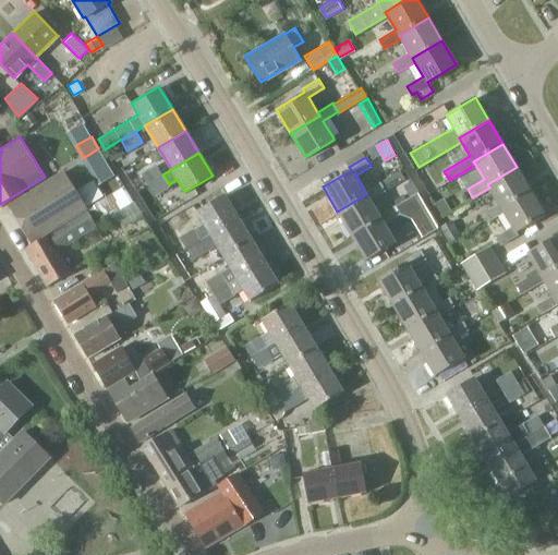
[(142,172),(148,183),(162,175),(156,164),(142,172)]
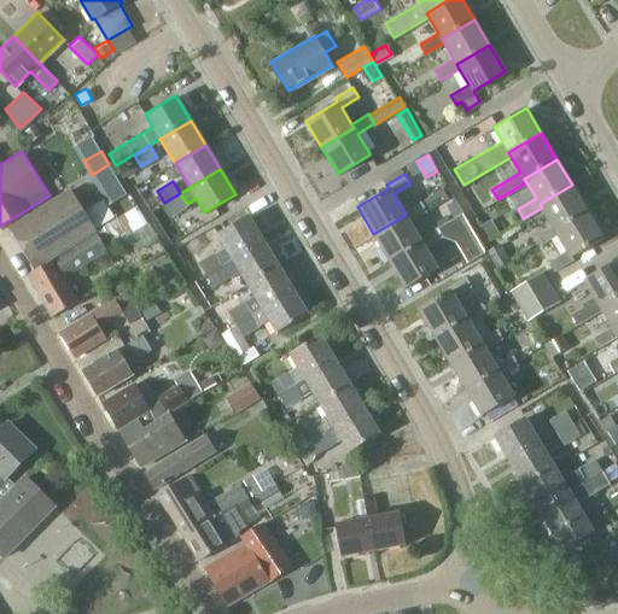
[(554,229),(587,210),(572,185),(540,204),(542,208),(552,224),(532,235),(538,245),(557,234),(554,229)]
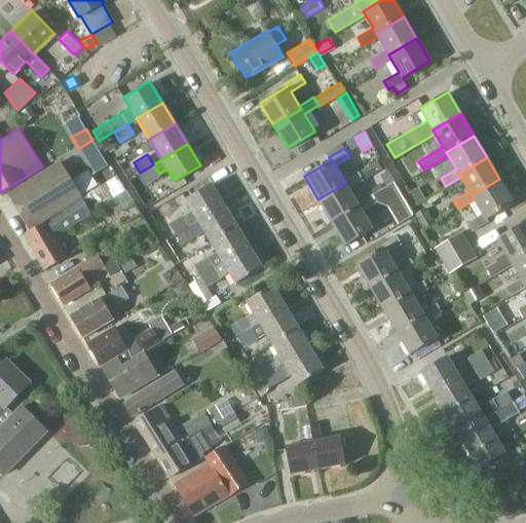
[(358,171),(363,179),(381,167),(376,159),(358,171)]
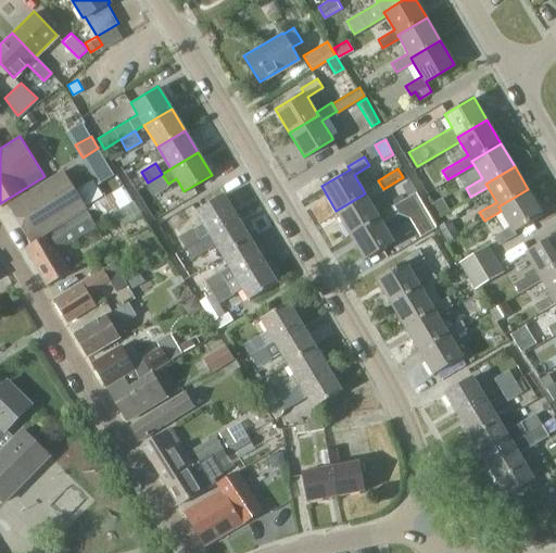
[(75,189),(63,170),(8,204),(30,240),(86,206),(85,204),(102,193),(92,177),(75,189)]
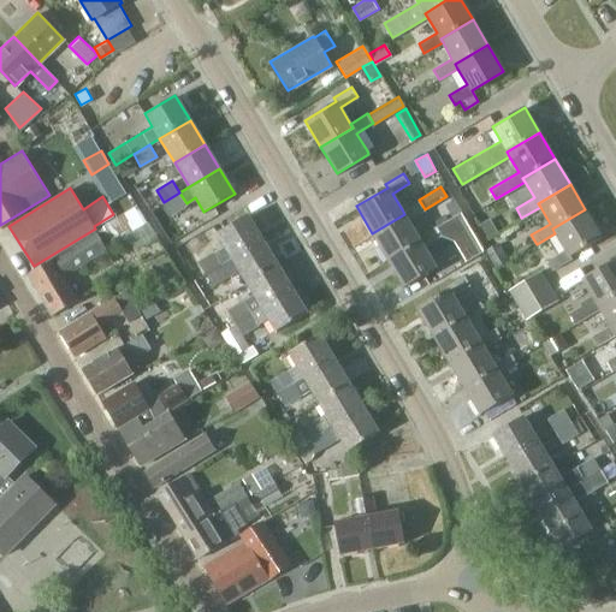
[(187,203),(179,192),(164,202),(171,214),(187,205),(187,203)]
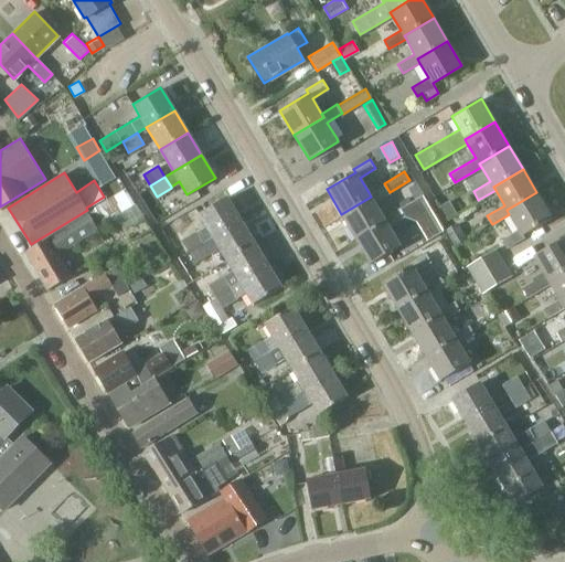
[(385,220),(383,216),(374,201),(390,192),(384,183),(369,192),(371,197),(341,214),(355,237),(385,220)]
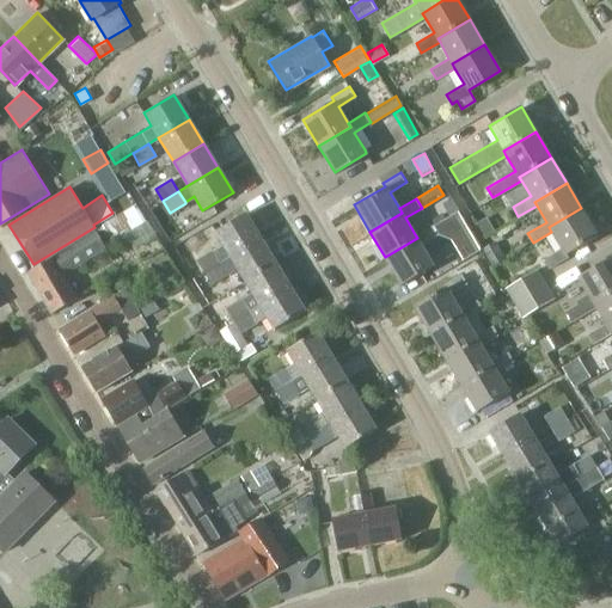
[(549,227),(551,232),(561,247),(543,258),(549,268),(568,256),(565,253),(597,234),(581,208),(549,227)]
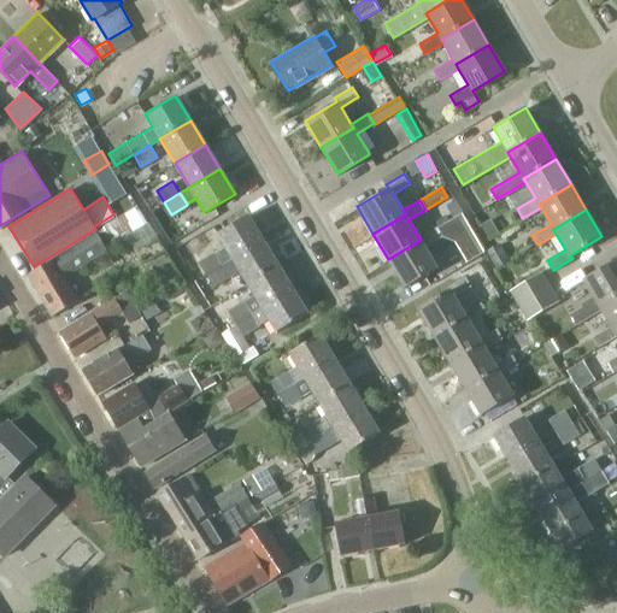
[(222,264),(231,258),(263,239),(247,214),(217,233),(224,246),(215,252),(222,264)]
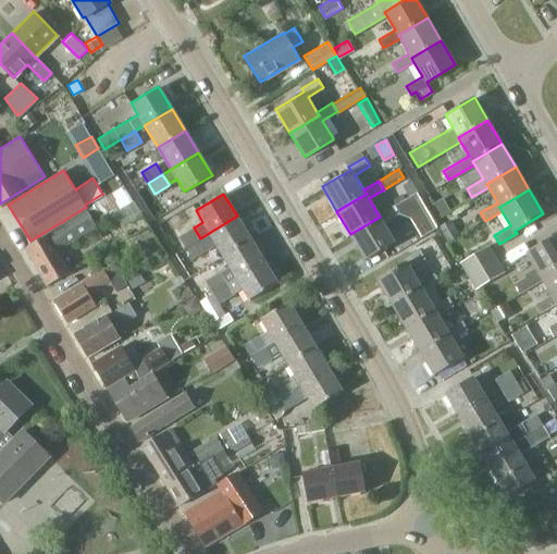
[(441,213),(449,208),(442,196),(433,201),(441,213)]
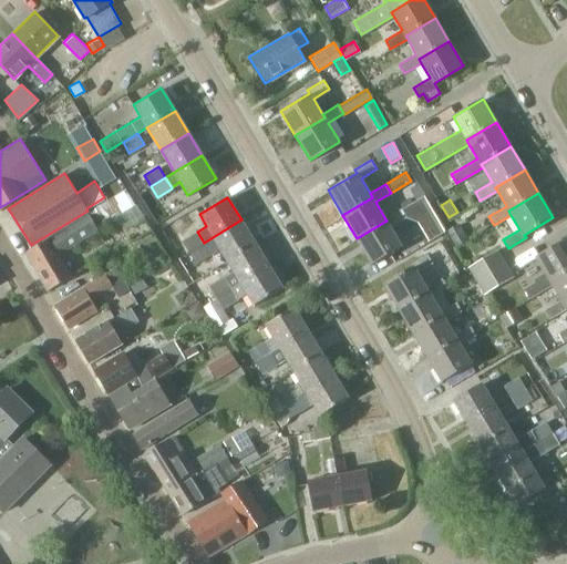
[(387,221),(357,238),(371,263),(401,245),(390,226),(405,217),(400,208),(384,217),(387,221)]
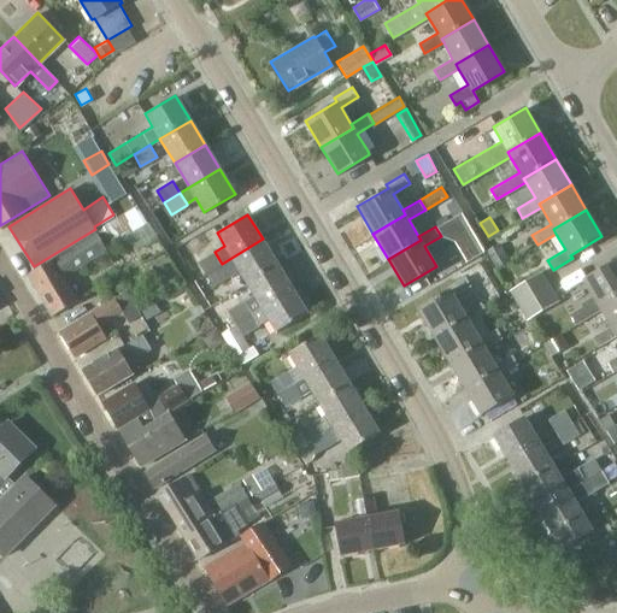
[(63,276),(106,248),(95,230),(53,259),(27,273),(51,314),(77,299),(63,276)]
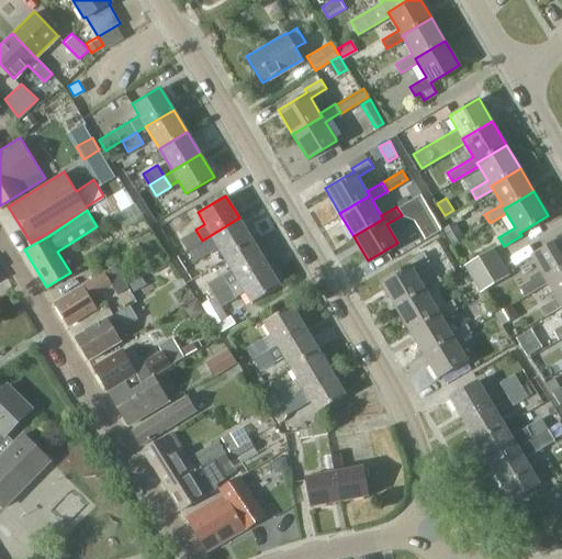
[(414,220),(425,237),(436,231),(441,228),(430,210),(414,220)]
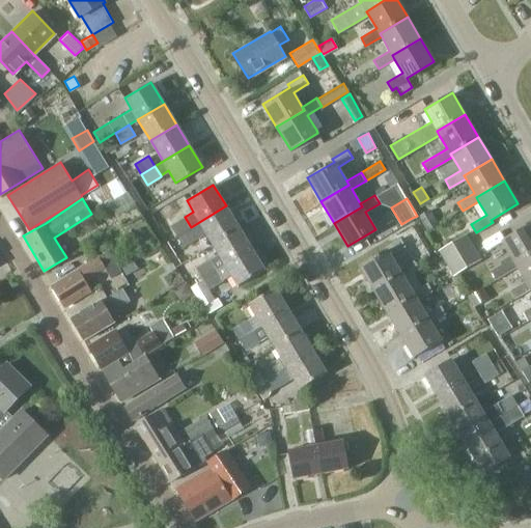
[(176,235),(183,246),(205,232),(212,243),(239,226),(226,205),(199,222),(191,227),(176,235)]
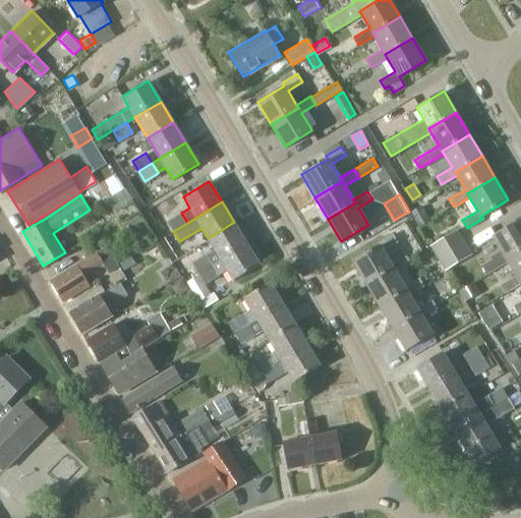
[(418,225),(430,219),(421,204),(410,211),(418,225)]
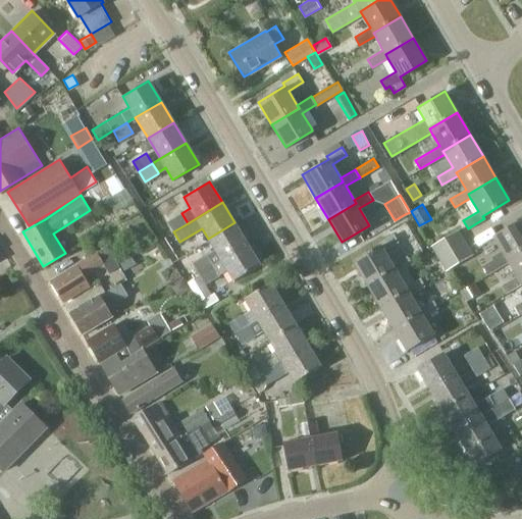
[(173,231),(188,223),(181,213),(167,221),(173,231)]
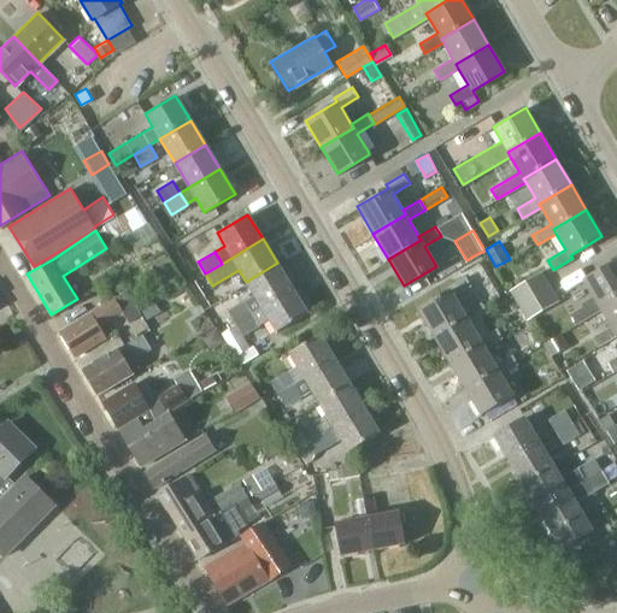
[(598,305),(616,293),(616,261),(616,259),(583,278),(592,294),(579,301),(581,305),(569,312),(576,324),(600,308),(598,305)]
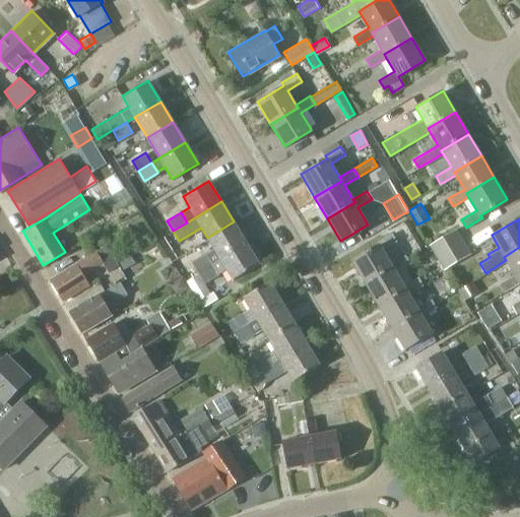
[(198,271),(246,243),(234,221),(207,238),(214,248),(192,261),(198,271)]
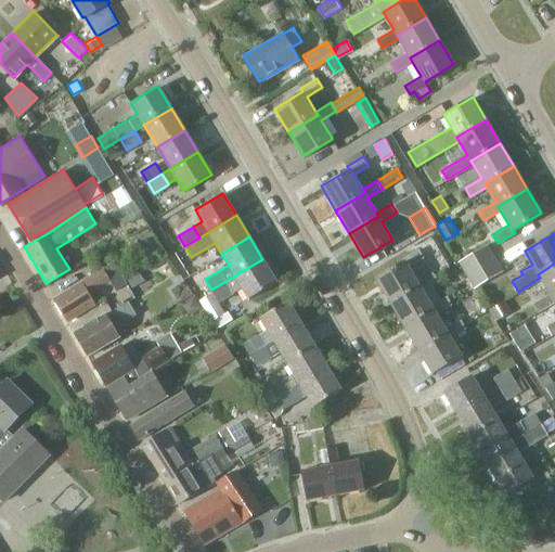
[(465,274),(495,256),(488,243),(457,260),(465,274)]
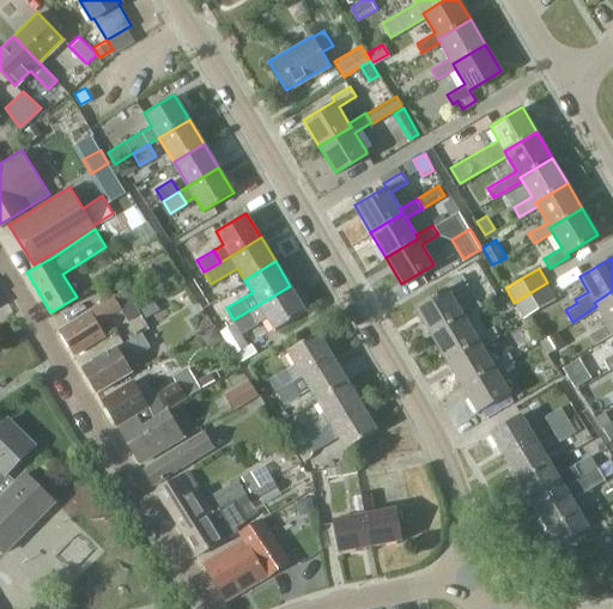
[(462,314),(460,310),(450,293),(467,282),(462,273),(443,284),(445,287),(414,305),(431,333),(462,314)]
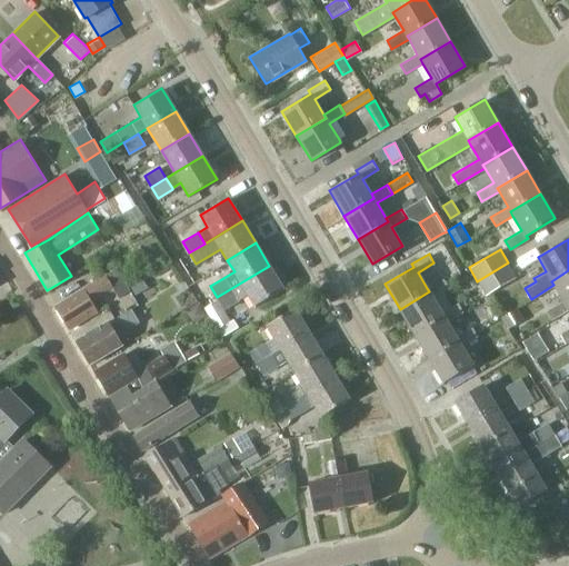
[(508,262),(477,281),(485,295),(516,276),(508,262)]
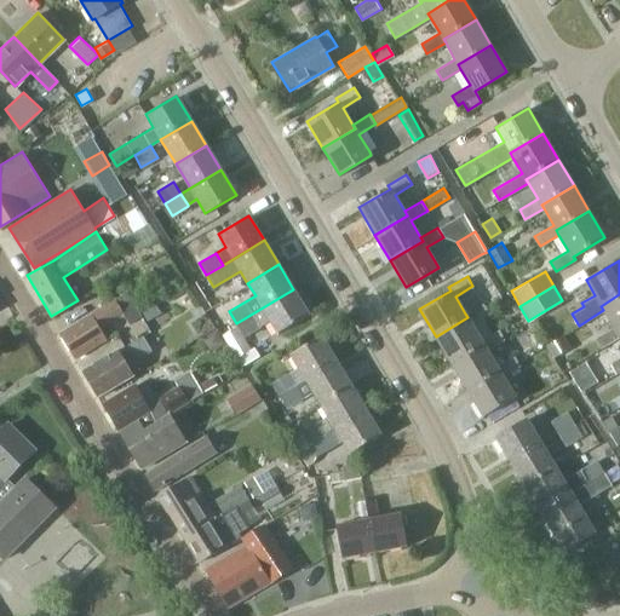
[(293,289),(236,323),(244,335),(270,320),(277,333),(308,314),(293,289)]
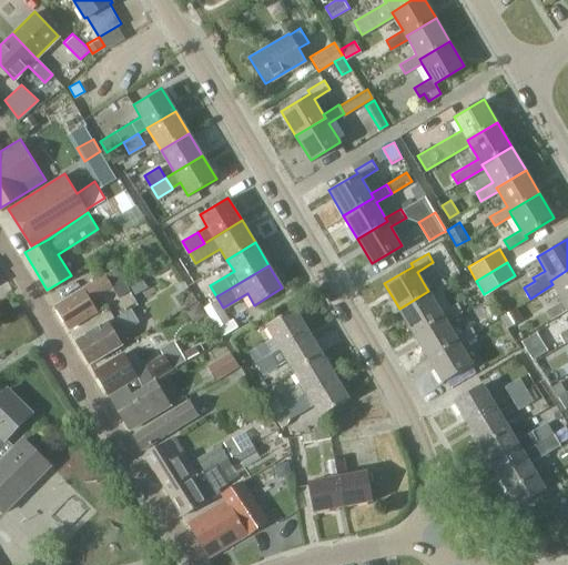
[(129,289),(117,266),(105,274),(53,305),(68,328),(97,310),(91,300),(113,288),(118,295),(129,289)]
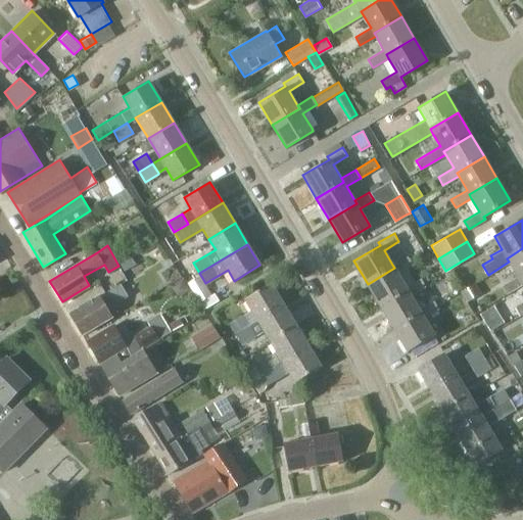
[(520,280),(522,278),(522,248),(507,258),(509,262),(517,276),(502,285),(507,293),(522,284),(520,280)]
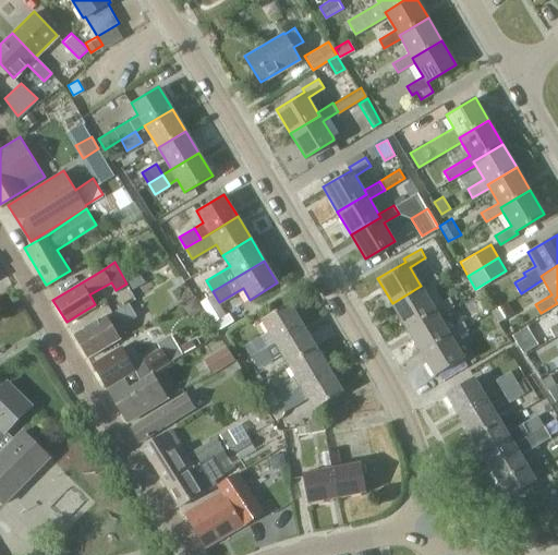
[(133,287),(145,280),(140,273),(129,278),(133,287)]
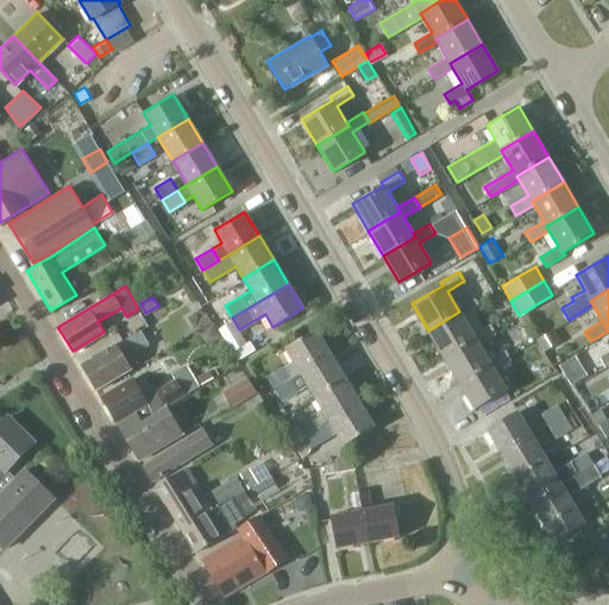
[(475,336),(472,333),(463,317),(479,307),(473,297),(457,308),(459,312),(428,331),(443,355),(475,336)]
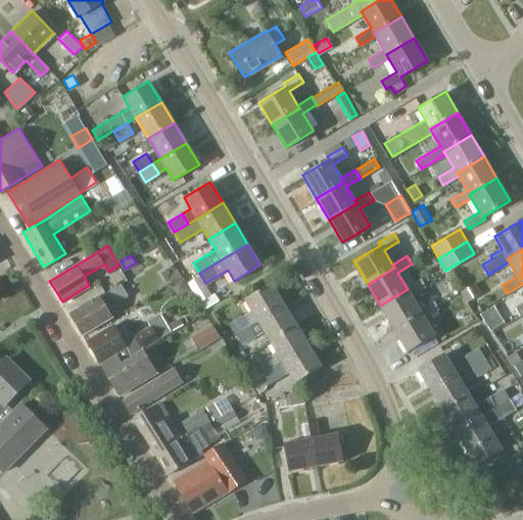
[(199,301),(211,294),(199,274),(187,281),(199,301)]
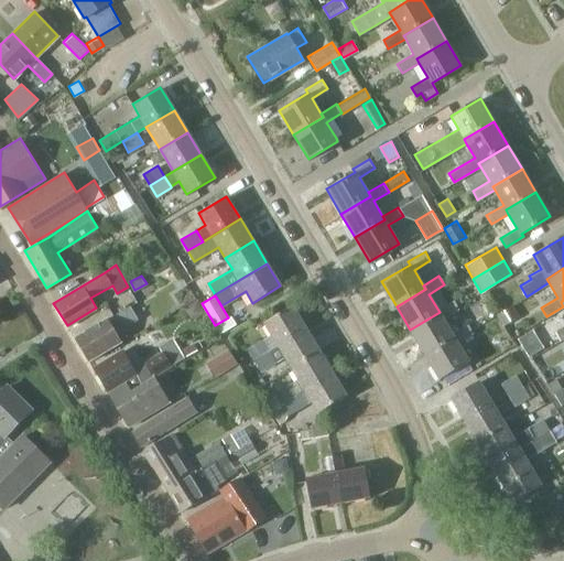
[(182,306),(188,315),(195,316),(204,311),(195,298),(182,306)]
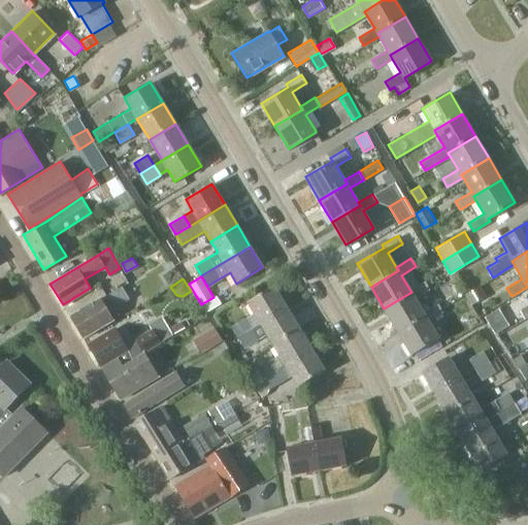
[(425,315),(423,312),(415,297),(429,289),(424,281),(409,289),(411,292),(384,308),(397,331),(425,315)]
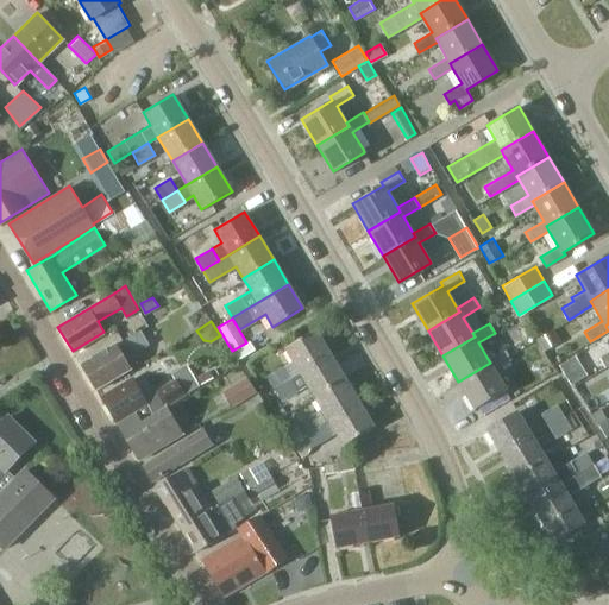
[(544,350),(560,339),(553,327),(535,339),(544,350)]
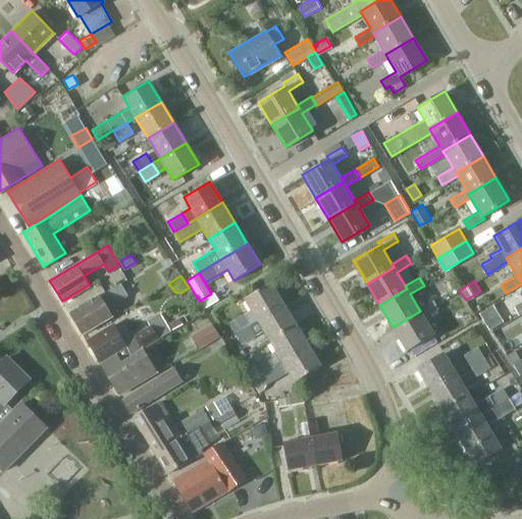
[(118,299),(127,294),(120,282),(99,295),(69,312),(83,333),(112,316),(106,307),(118,300),(118,299)]
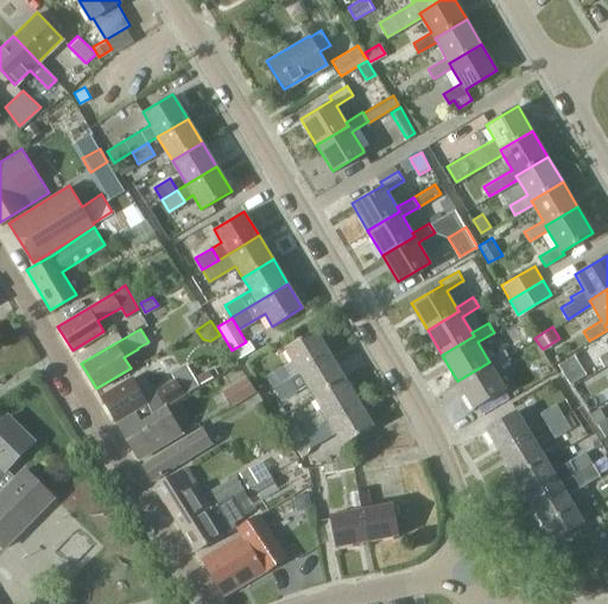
[(273,387),(330,353),(315,329),(285,347),(292,360),(266,375),(273,387)]
